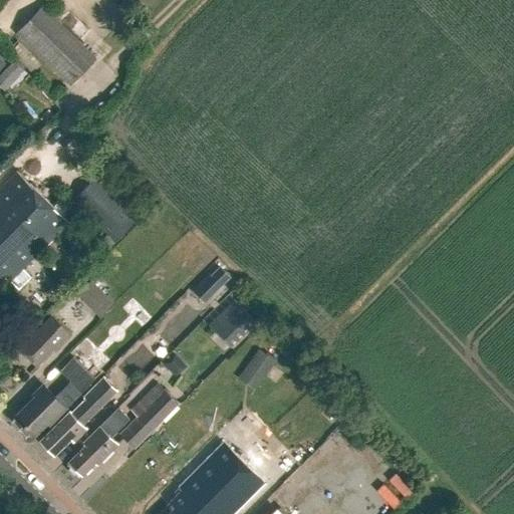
[(16,36),(66,83),(93,56),(44,7),(16,36)]
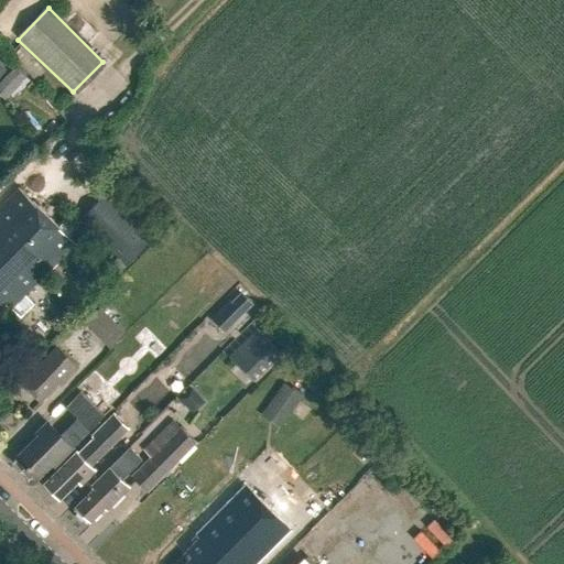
[(35,80),(45,71),(21,46),(11,57),(35,80)]
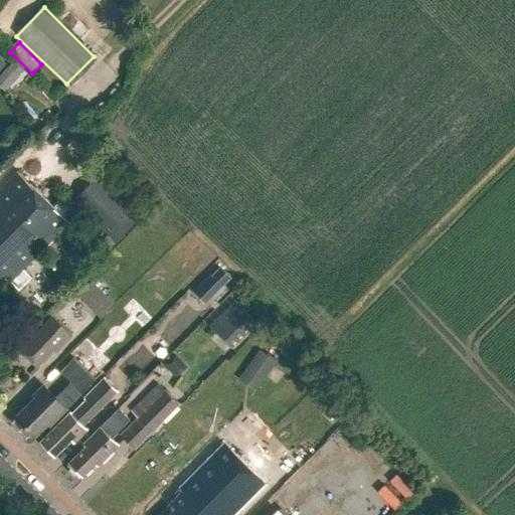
[(0,87),(7,95),(27,74),(14,61),(0,74),(0,87)]
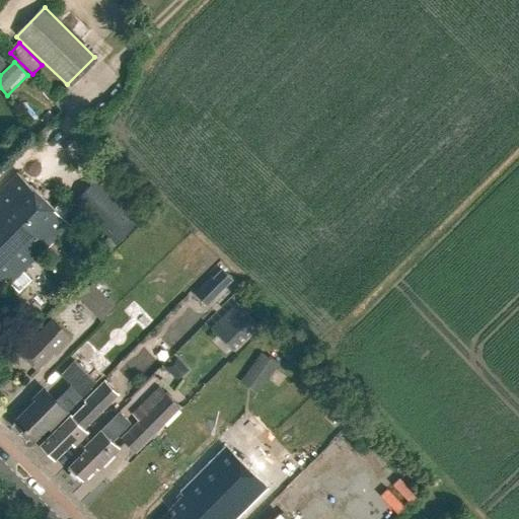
[(22,272),(69,225),(17,173),(0,191),(0,285),(5,281),(9,285),(18,294),(31,281),(22,272)]
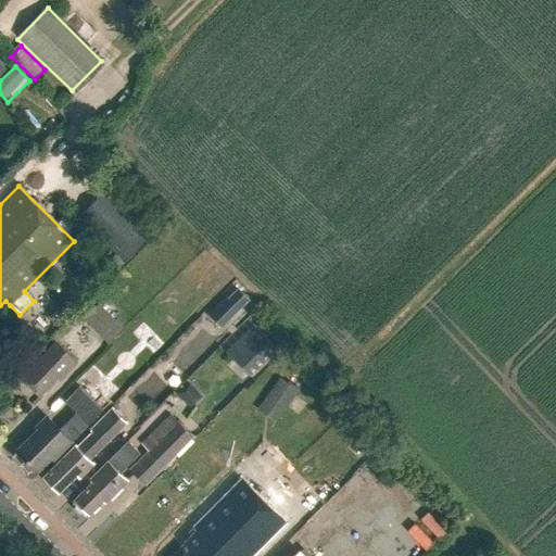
[(149,238),(102,192),(78,216),(124,263),(149,238)]
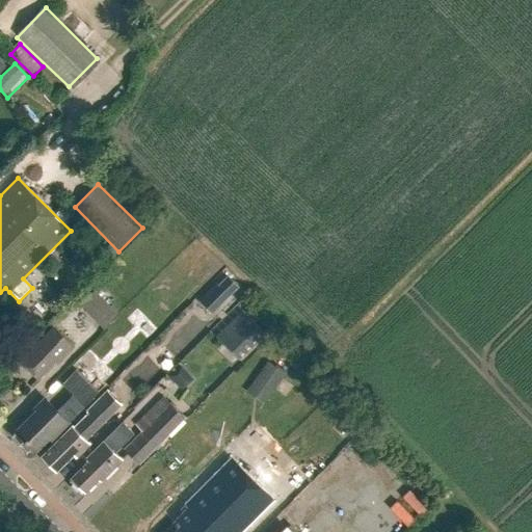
[(211,314),(229,296),(218,286),(201,303),(211,314)]
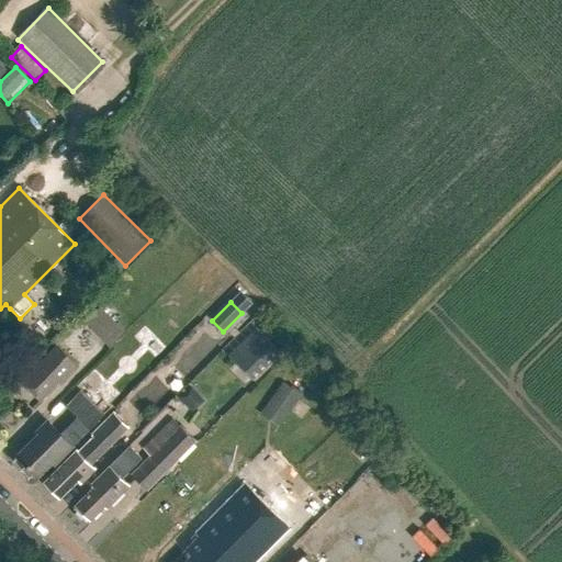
[(110,347),(125,332),(100,307),(85,322),(110,347)]
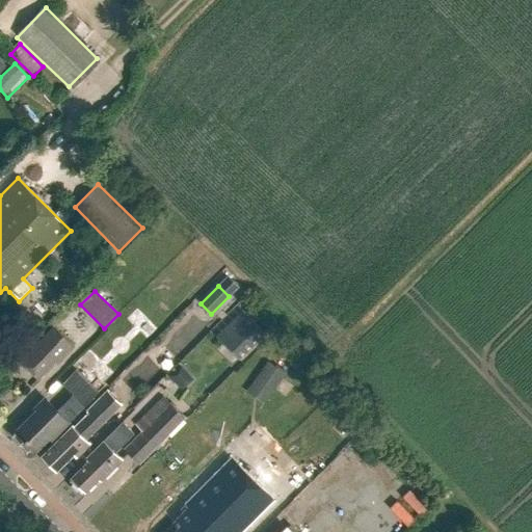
[(240,360),(266,333),(242,310),(216,337),(231,351),(240,360)]
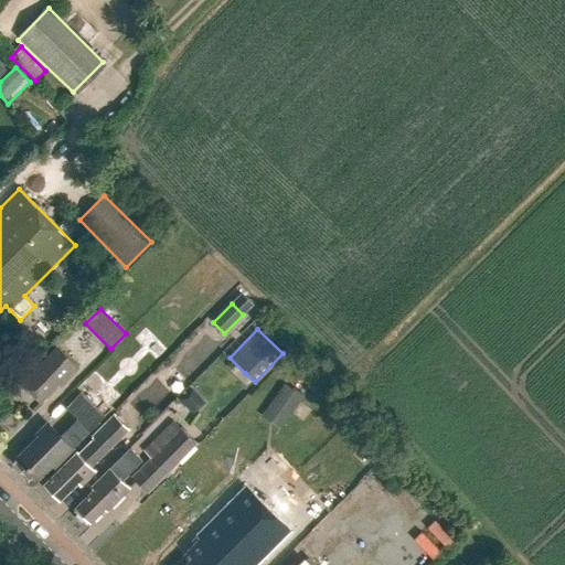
[(78,369),(57,348),(22,384),(41,402),(59,384),(61,386),(75,372),(78,369)]
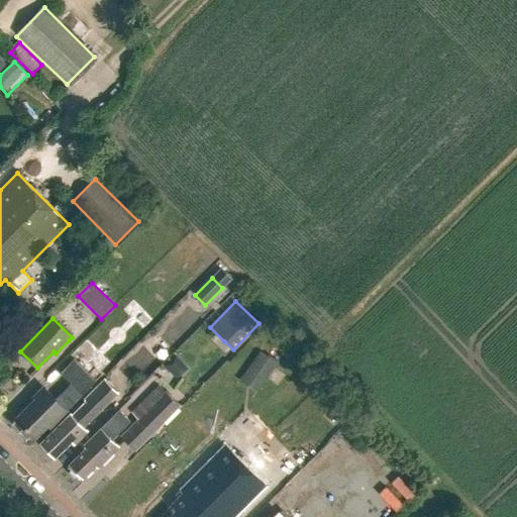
[(261,351),(245,373),(263,385),(278,364),(261,351)]
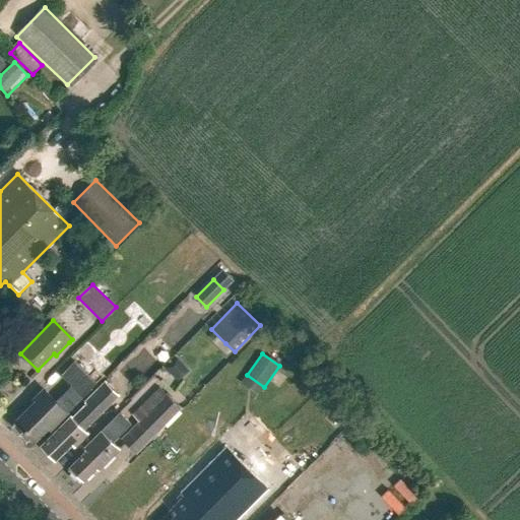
[(178,382),(189,371),(177,359),(166,369),(178,382)]
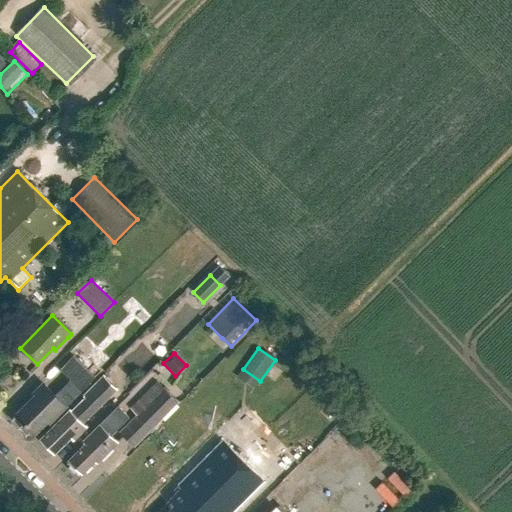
[(60,391),(71,402),(94,378),(73,357),(59,371),(70,381),(60,391)]
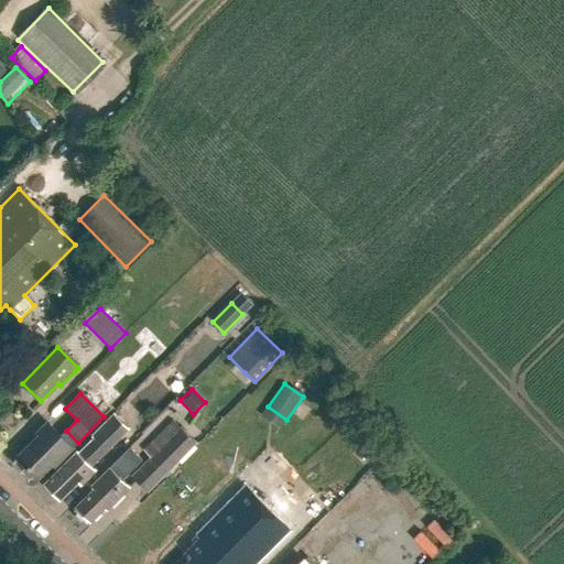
[(78,454),(76,452),(44,484),(60,499),(77,481),(80,486),(95,472),(91,467),(129,430),(114,414),(90,437),(93,438),(78,454)]
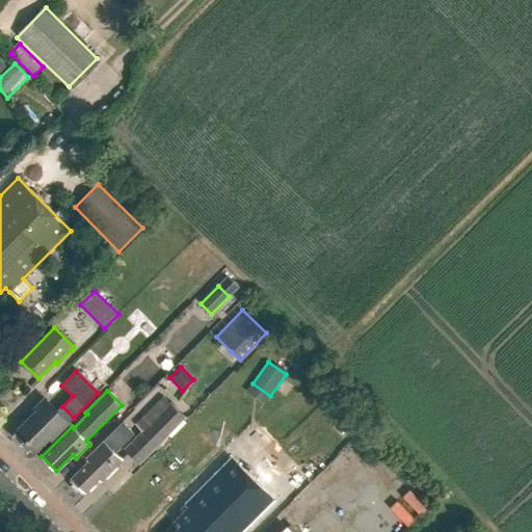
[(139,464),(185,418),(163,397),(136,424),(142,430),(124,449),(139,464)]
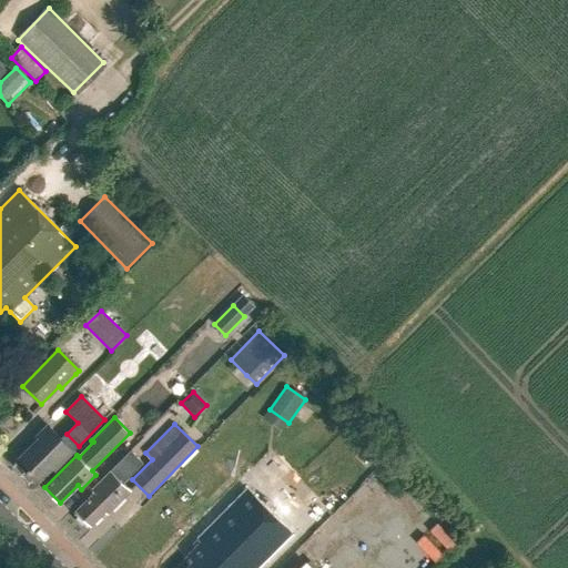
[(60,438),(49,428),(38,439),(17,460),(38,480),(51,468),(54,470),(73,452),(60,438)]
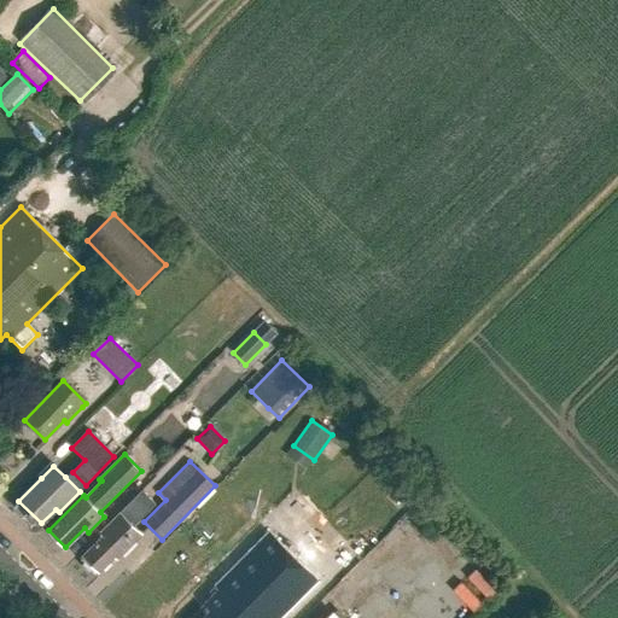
[(99,532),(103,536),(83,555),(86,558),(85,561),(92,570),(97,569),(99,571),(115,555),(118,559),(144,535),(121,511),(99,532)]
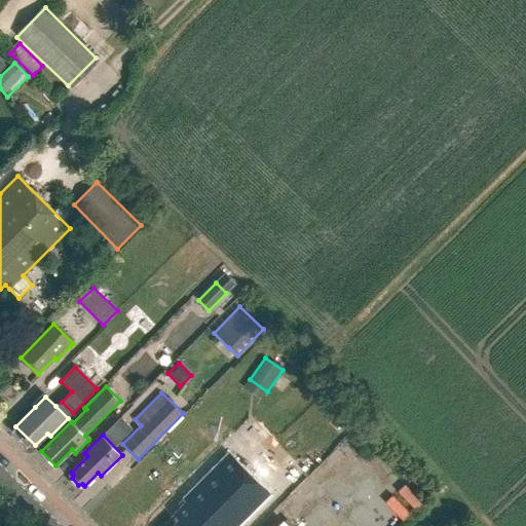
[(172,513),(179,520),(172,525),(237,525),(269,495),(225,451),(180,496),(184,500),(172,513)]
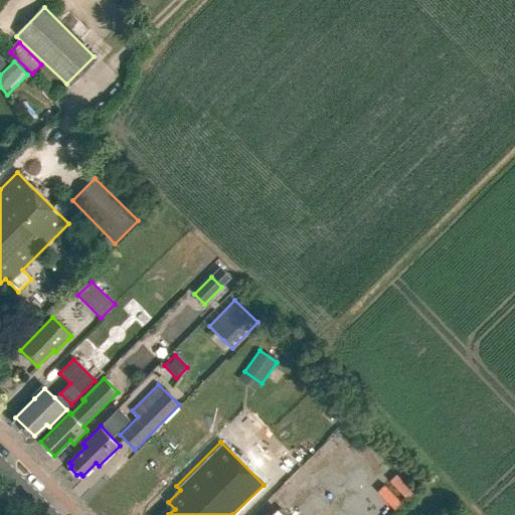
[(389,482),(406,499),(413,492),(396,475),(389,482)]
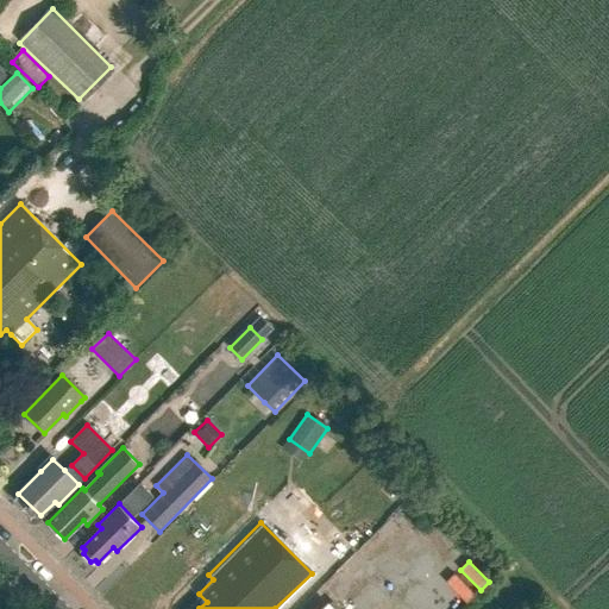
[(446,582),(465,602),(473,595),(454,573),(446,582)]
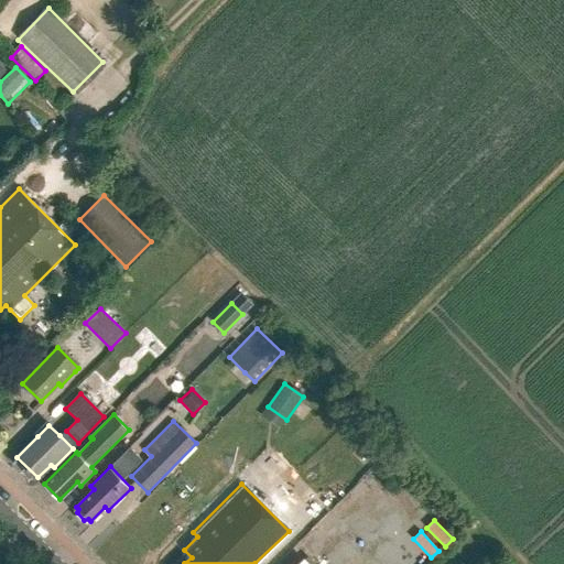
[(424,551),(418,557),(423,563),(425,563),(431,559),(424,551)]
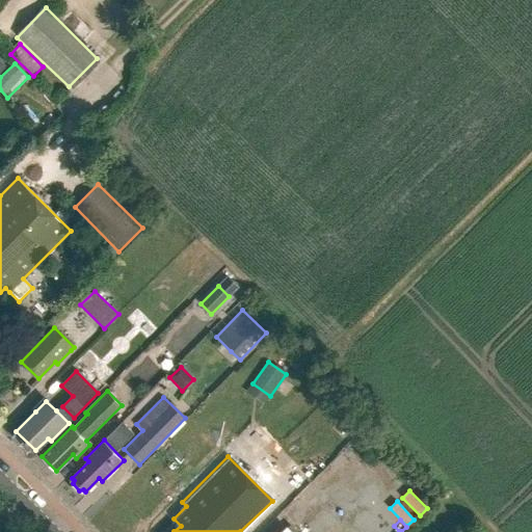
All buildings are outlined.
